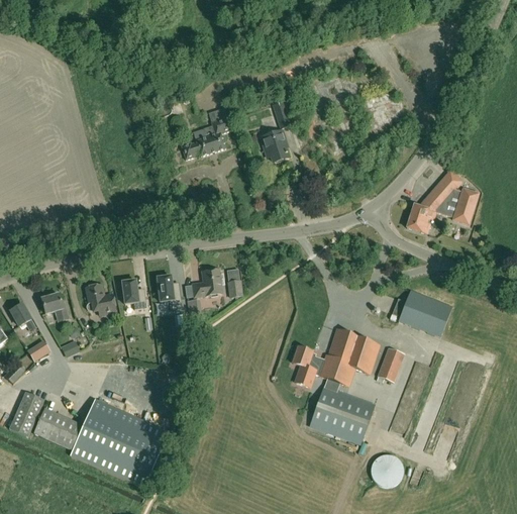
[(328,78),(283,89),(290,119),(301,116),(304,118),(306,126),(297,128),(309,175),(316,179),(332,176),(328,160),(335,159),(333,151),(318,155),(315,140),(320,129),(345,123),(340,103),(319,108),(323,100),(318,97),(320,96),(327,99),(335,97),(334,93),(342,91),(340,83),(337,82),(335,76),(328,78)]
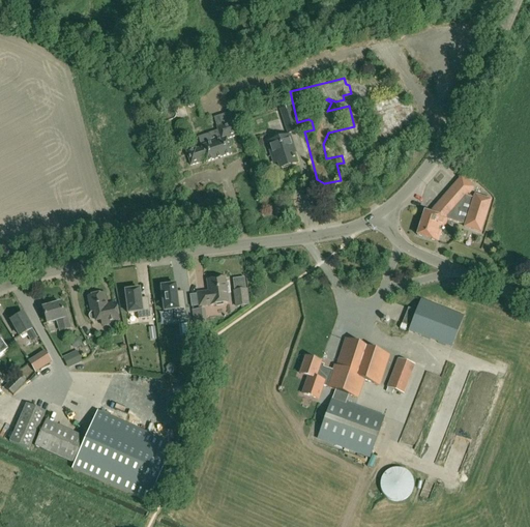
[(298,128),(290,104),(281,107),(288,132),(298,128)]
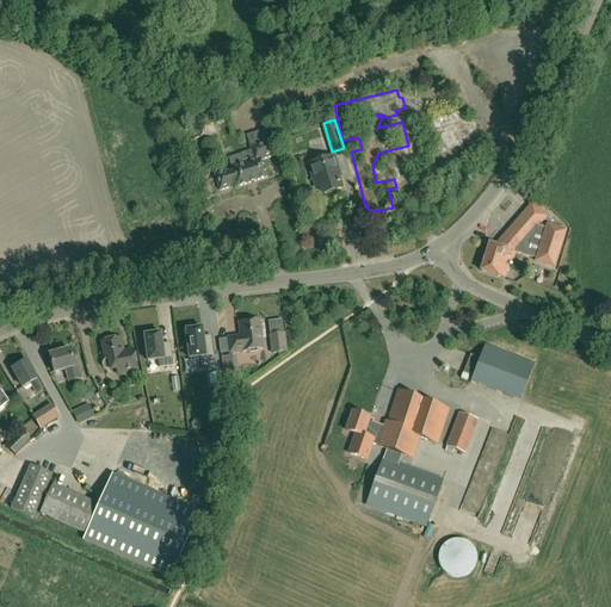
[(254,158),(232,165),(232,166),(232,167),(226,168),(226,167),(214,171),(220,187),(230,184),(230,183),(236,180),(238,183),(238,184),(239,184),(266,174),(267,174),(266,173),(261,156),(275,153),(270,137),(269,137),(250,143),(251,148),(254,158)]
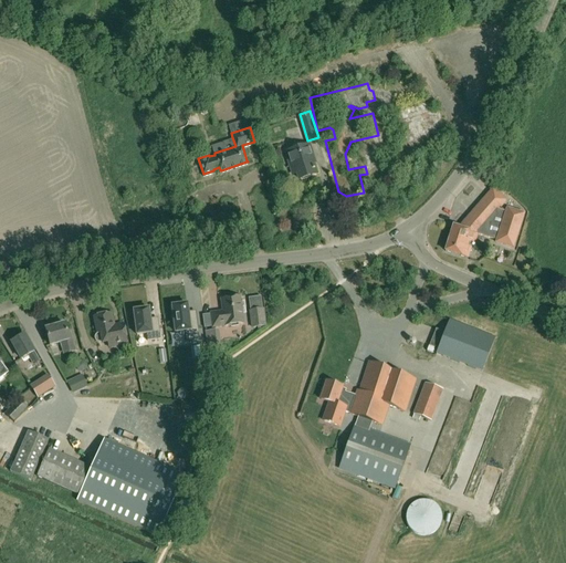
[(308,142),(285,149),(293,174),(297,171),(300,177),(316,171),(311,156),(313,155),(308,142)]
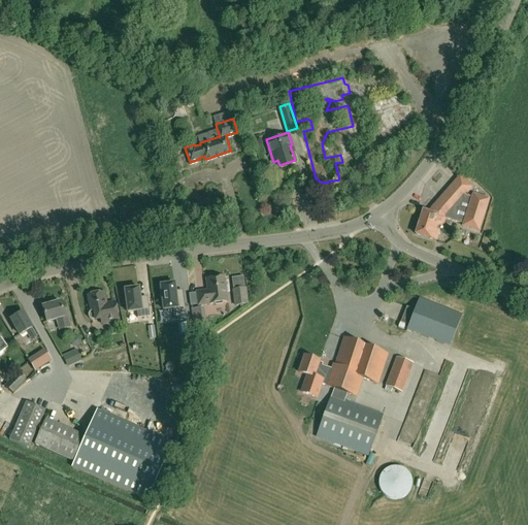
[(479,229),(489,197),(472,192),(472,195),(465,193),(471,185),(459,174),(428,209),(423,208),(416,231),(435,238),(439,226),(442,226),(446,216),(463,222),(462,224),(479,229)]
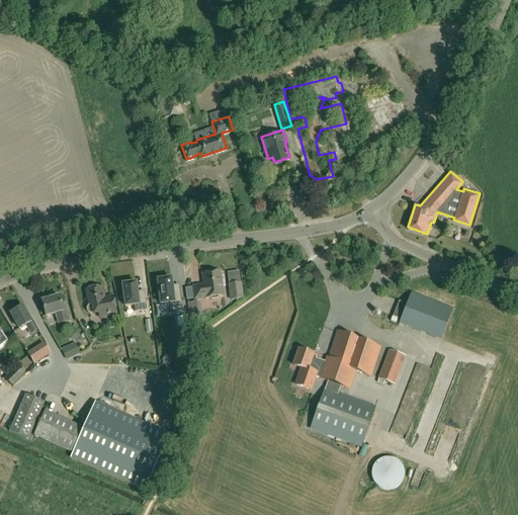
[(127,266),(128,277),(141,277),(140,266),(127,266)]
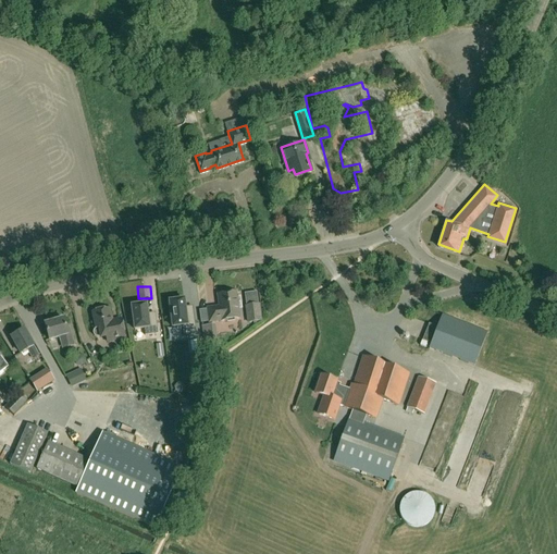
[(260,319),(257,288),(245,291),(248,320),(260,319)]
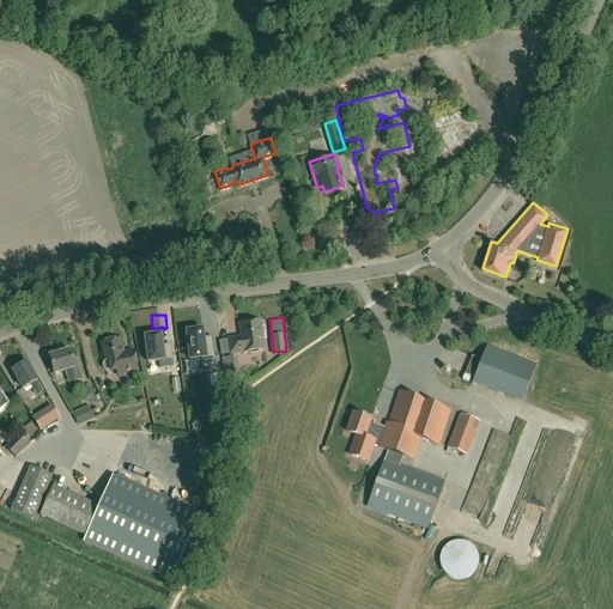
[(229,336),(231,351),(244,348),(244,349),(263,347),(259,318),(240,321),(242,334),(229,336)]
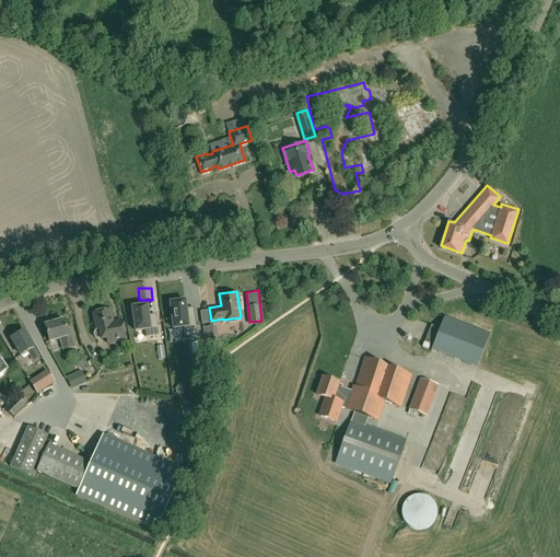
[(184,334),(197,333),(195,315),(187,316),(186,305),(185,299),(184,299),(184,297),(175,298),(176,300),(171,300),(174,326),(183,325),(184,334)]
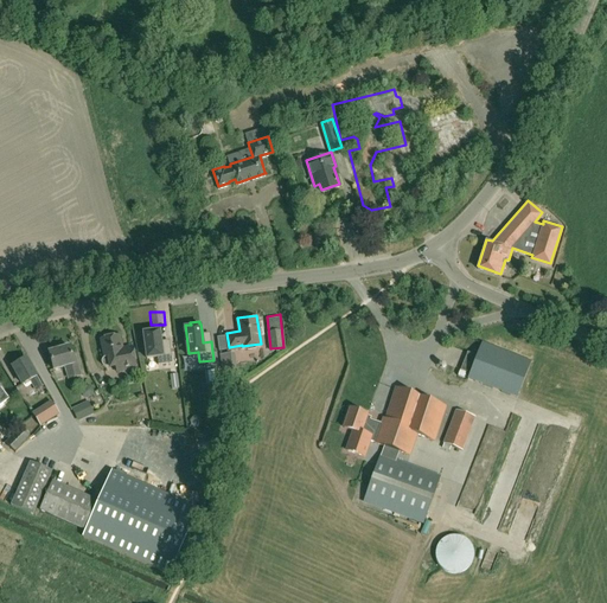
[(161,346),(161,339),(159,328),(158,328),(158,326),(149,327),(149,329),(144,331),(147,355),(157,354),(158,363),(172,360),(170,345),(161,346)]
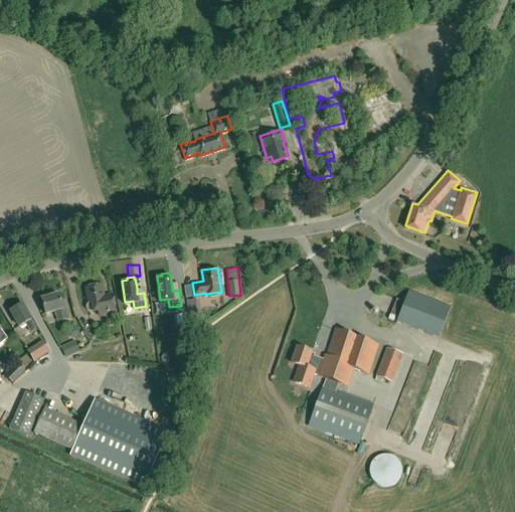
[(90,309),(91,309),(98,308),(99,313),(115,309),(112,296),(107,297),(104,295),(102,283),(87,287),(90,301),(89,302),(88,303),(87,304),(87,305),(87,306),(87,307),(88,308),(89,309),(90,309)]
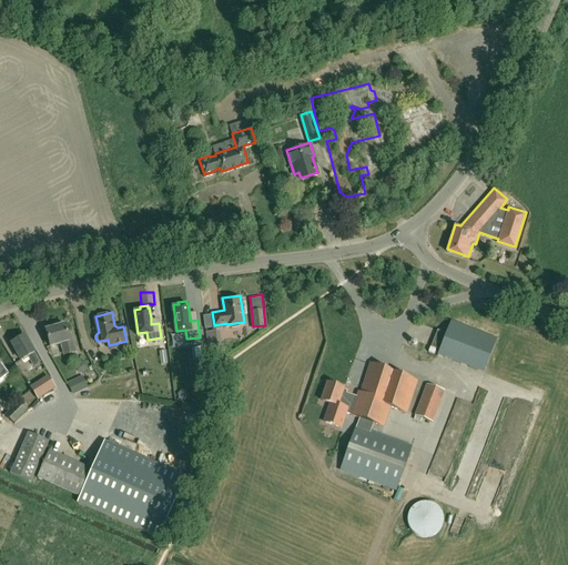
[(214,325),(212,312),(203,313),(205,326),(214,325)]
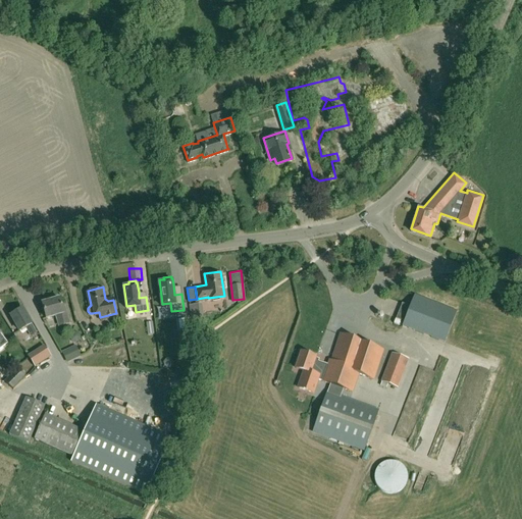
[(445,340),(457,309),(414,293),(403,323),(402,322),(402,323),(445,340)]
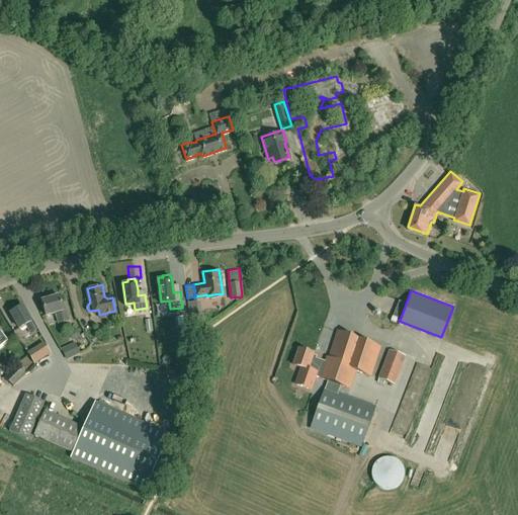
[(59,321),(68,318),(64,301),(62,302),(59,293),(41,298),(46,314),(56,311),(59,321)]
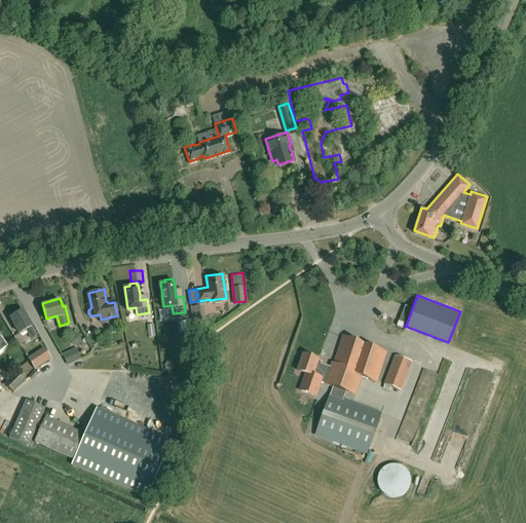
[(202,303),(190,304),(193,321),(204,320),(202,303)]
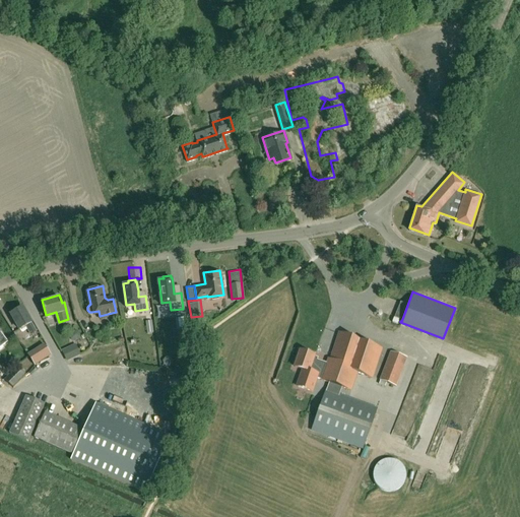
[(30,332),(36,329),(22,305),(11,312),(19,327),(25,323),(30,332)]
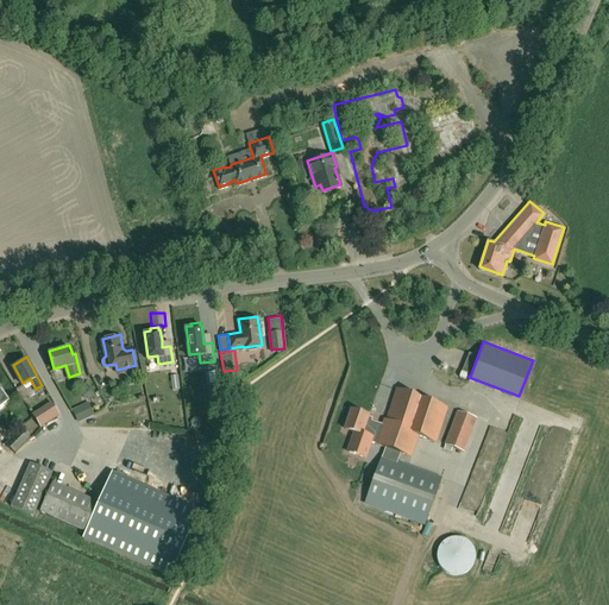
[(351,408),(345,427),(353,429),(346,449),(365,455),(370,440),(375,441),(384,445),(385,445),(382,454),(364,500),(425,522),(441,476),(397,460),(400,451),(410,455),(418,434),(435,440),(447,405),(396,386),(385,417),(385,418),(383,417),(382,422),(366,417),(368,414),(351,408)]
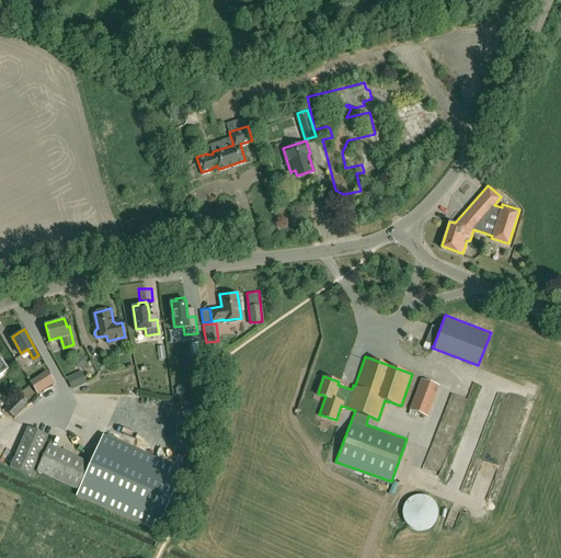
[(81,368),(66,375),(71,387),(87,380),(81,368)]
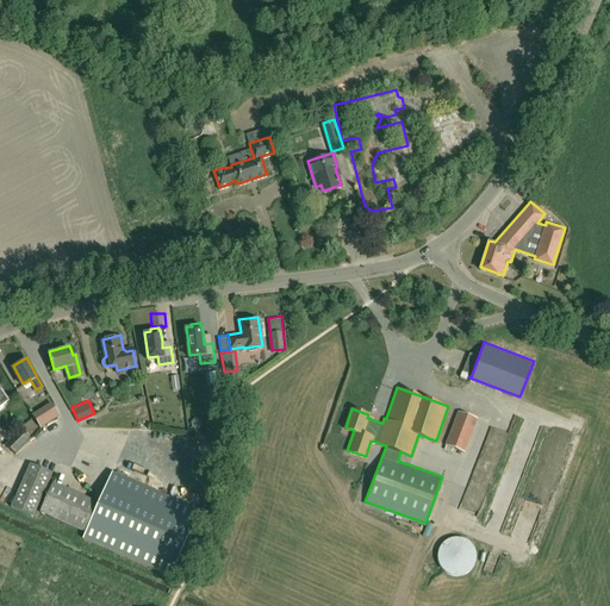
[(53,403),(45,407),(51,418),(60,413),(58,412),(57,408),(53,403)]
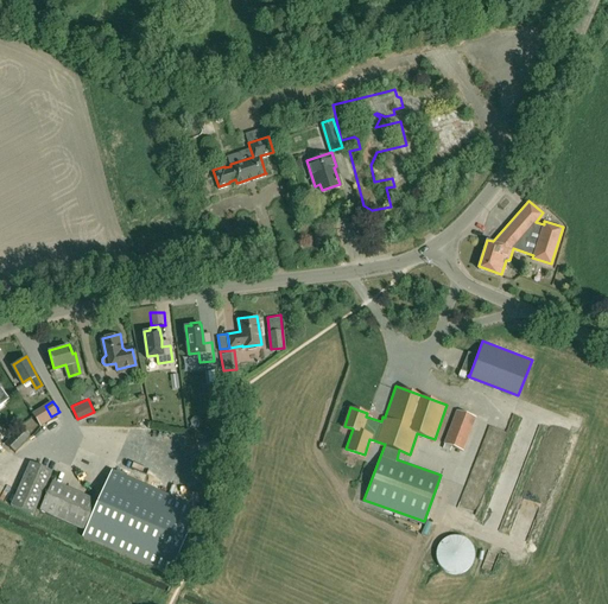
[(51,417),(45,406),(33,413),(40,424),(51,417)]
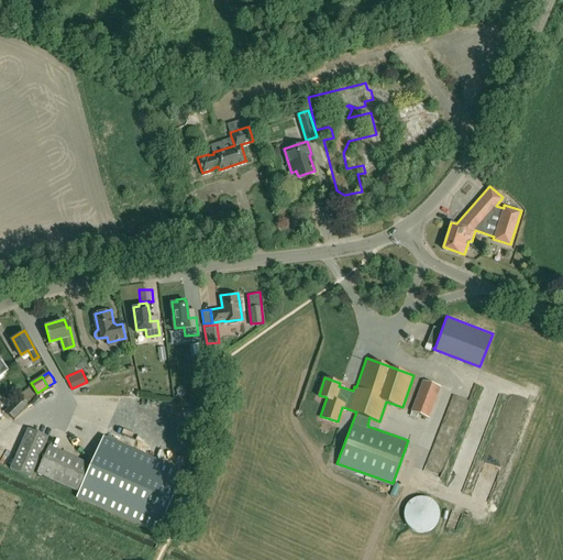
[(429,416),(441,385),(421,377),(410,409),(429,416)]
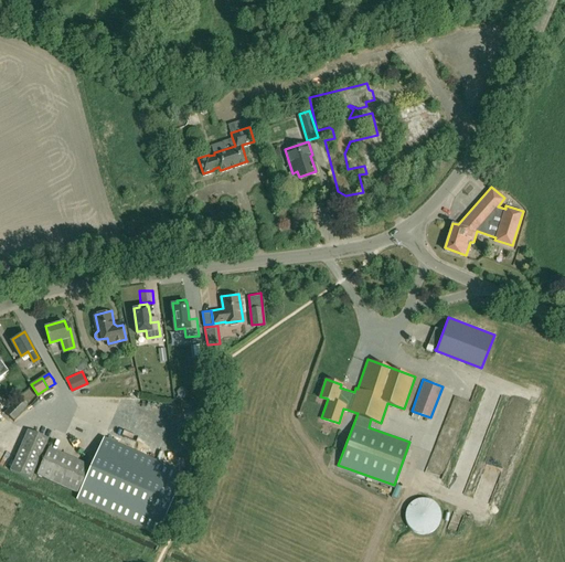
[(28,404),(20,395),(4,410),(13,419),(28,404)]
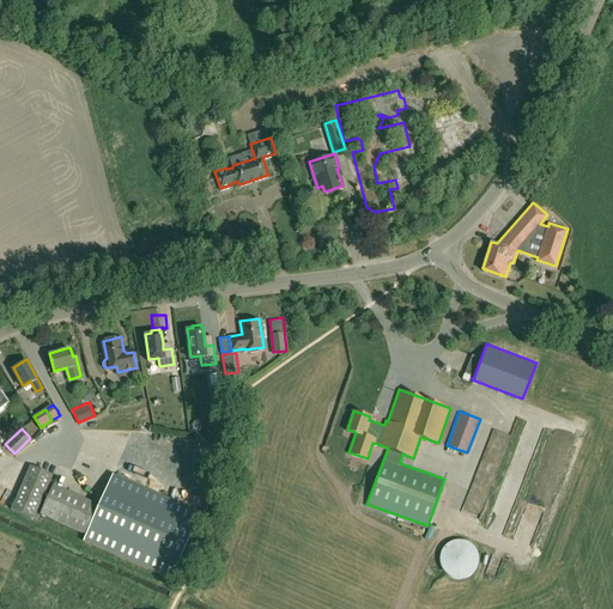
[(34,517),(53,473),(29,463),(10,506),(34,517)]
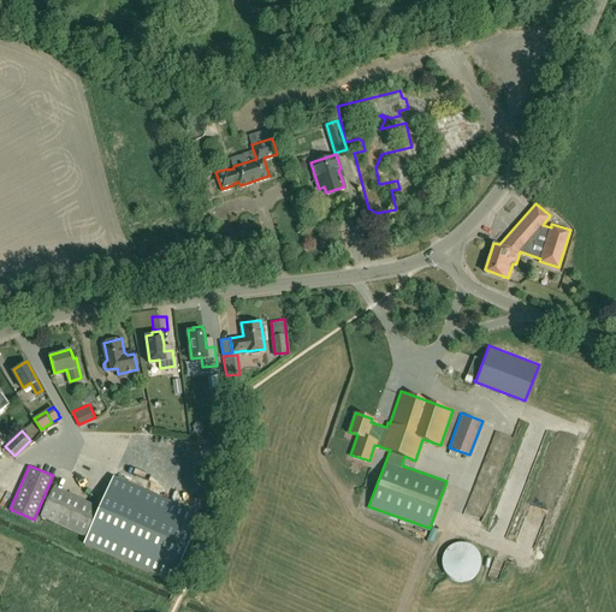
[(172,580),(201,514),(113,475),(83,541),(172,580)]
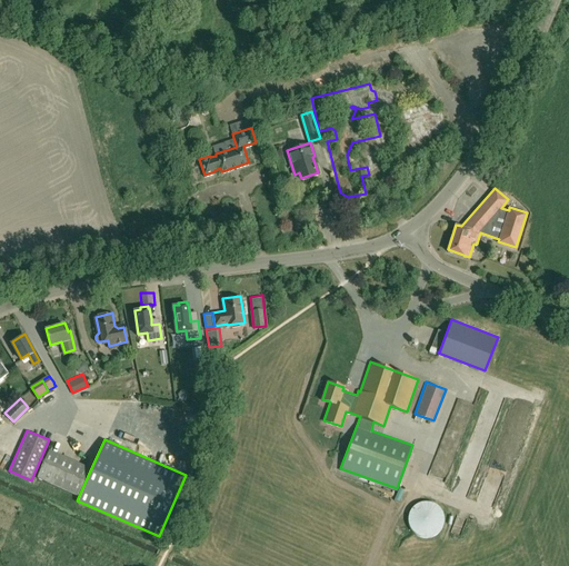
[(78,494),(90,467),(49,449),(37,476),(78,494)]
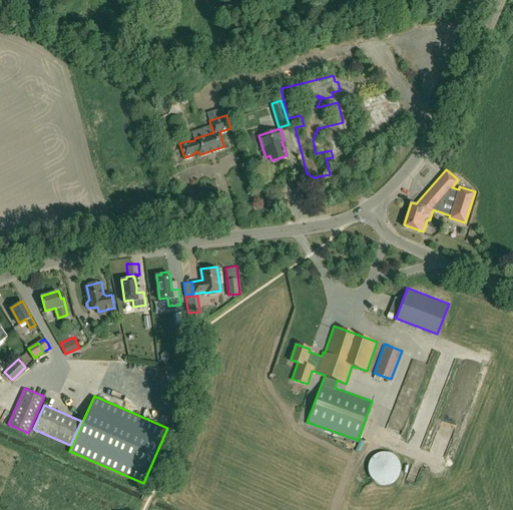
[(420,417),(425,419),(424,424),(431,425),(433,412),(422,410),(420,417)]
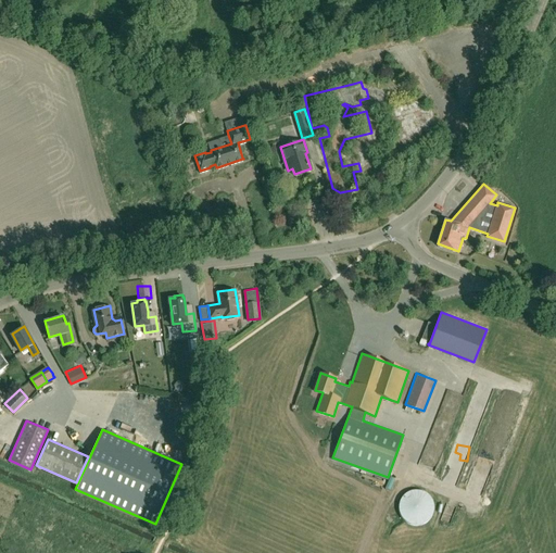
[(402,517),(407,522),(413,524),(419,524),(425,522),(430,518),(433,513),(434,506),(433,500),(430,494),(426,491),(420,489),(414,488),(408,490),(403,494),(400,499),(399,505),(399,512),(402,517)]
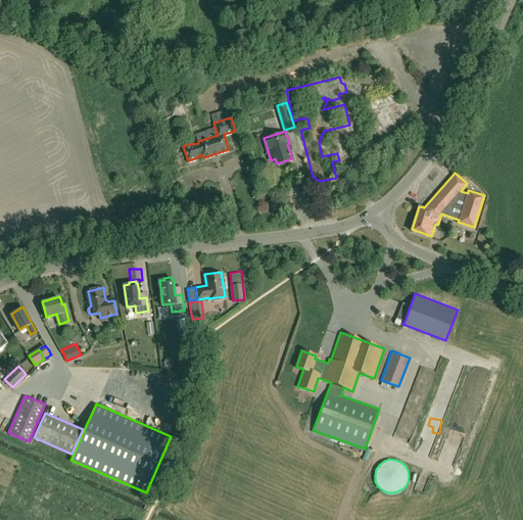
[(47,504),(42,513),(51,518),(57,509),(47,504)]
